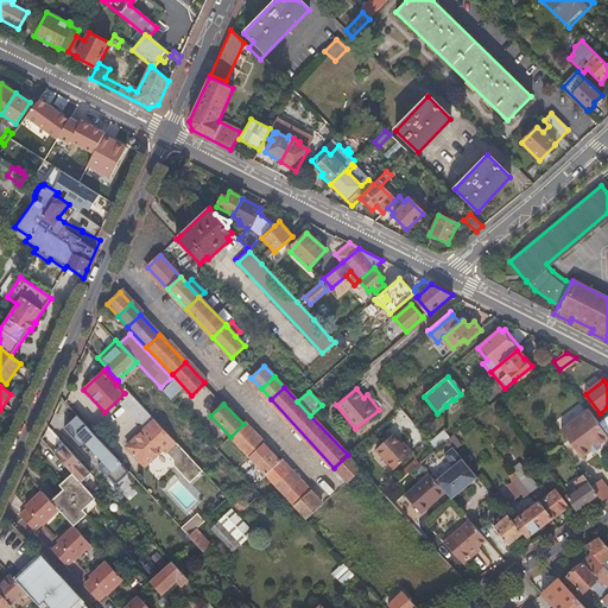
[(600,445),(607,438),(607,436),(597,423),(599,423),(589,409),(562,430),(582,458),(591,450),(594,453),(601,448),(600,445)]
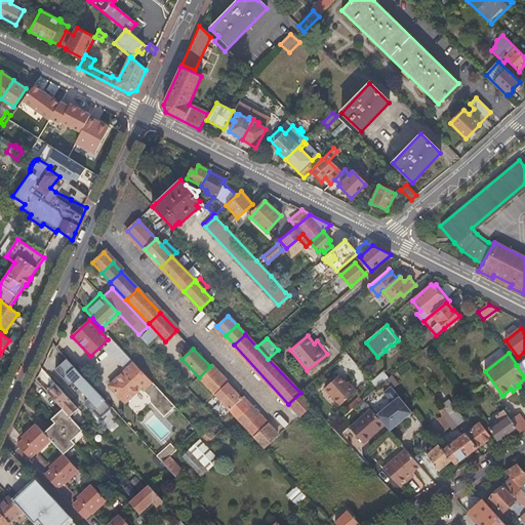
[(105,413),(111,407),(66,359),(54,369),(64,378),(64,377),(70,384),(72,381),(87,398),(84,401),(99,418),(105,413)]
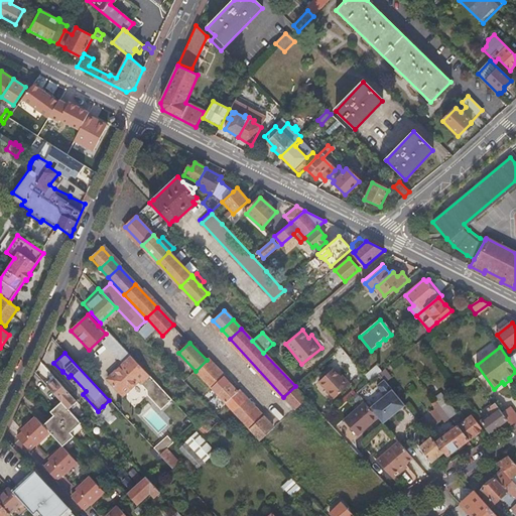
[(171,399),(161,389),(131,357),(108,379),(123,396),(138,382),(147,391),(147,395),(161,409),(171,399)]
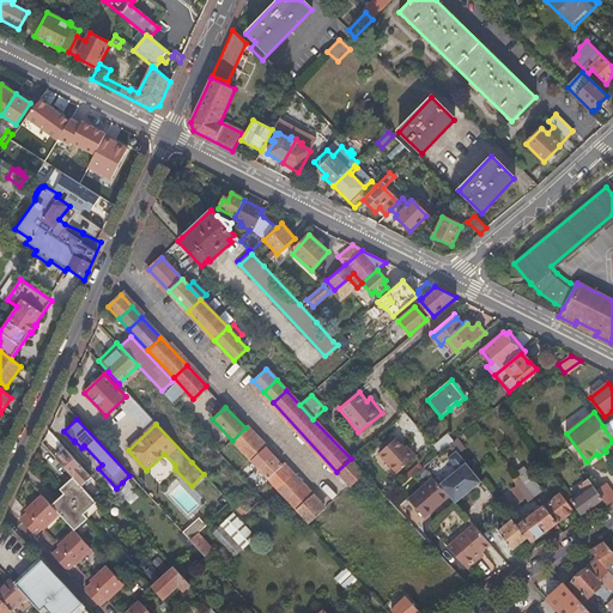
[(200,432),(217,450),(222,445),(205,428),(200,432)]
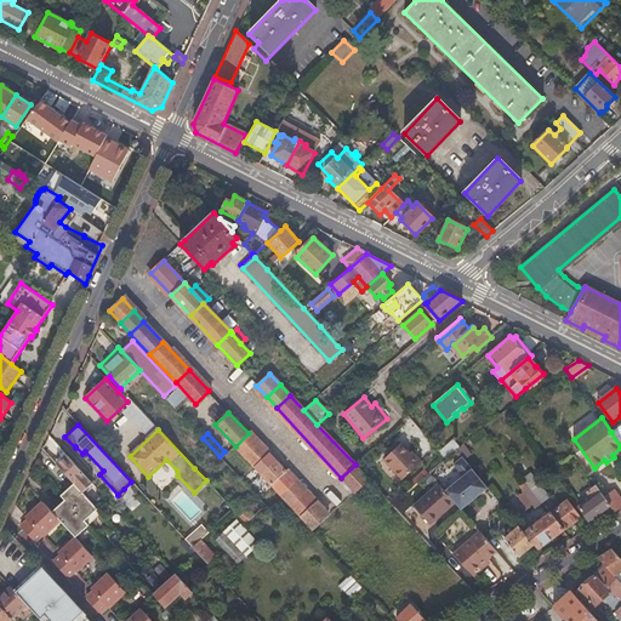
[(255,467),(268,454),(249,433),(235,446),(255,467)]
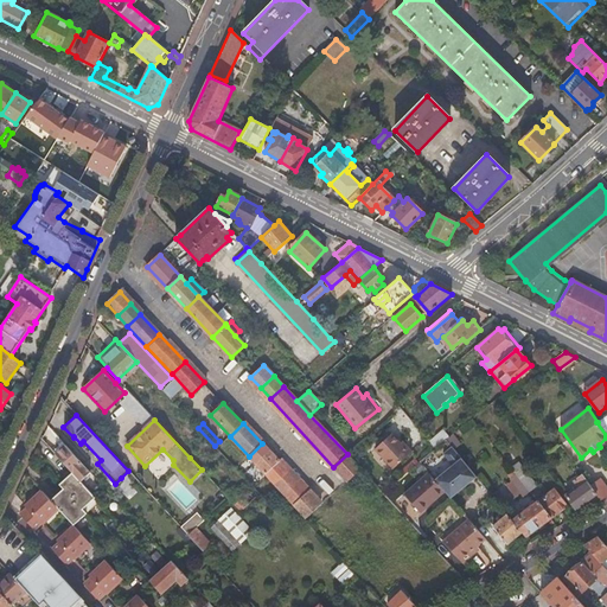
[(434,447),(448,436),(443,429),(429,441),(434,447)]
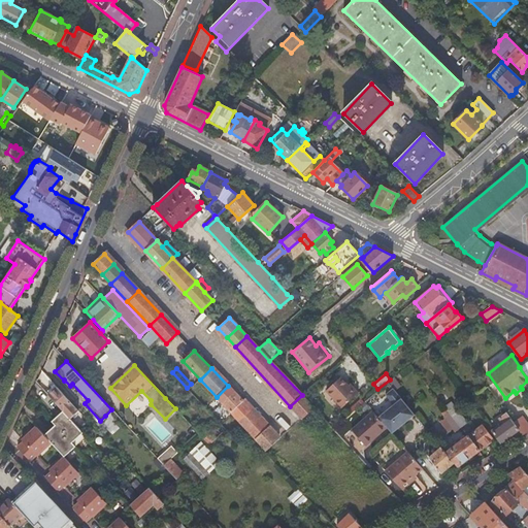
[(337,411),(353,397),(348,391),(345,393),(333,380),(319,392),(337,411)]
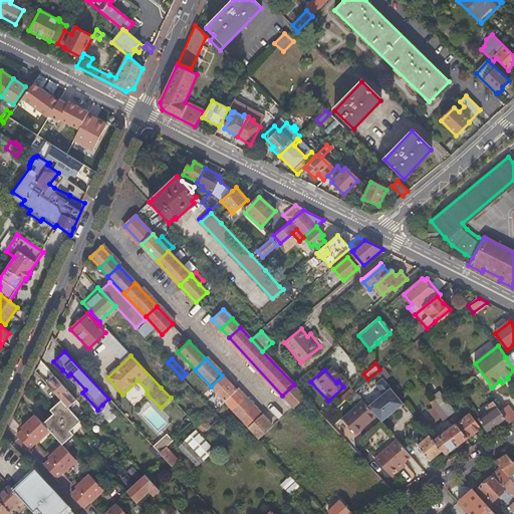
[(52,374),(44,382),(61,401),(70,411),(78,403),(67,392),(52,374)]
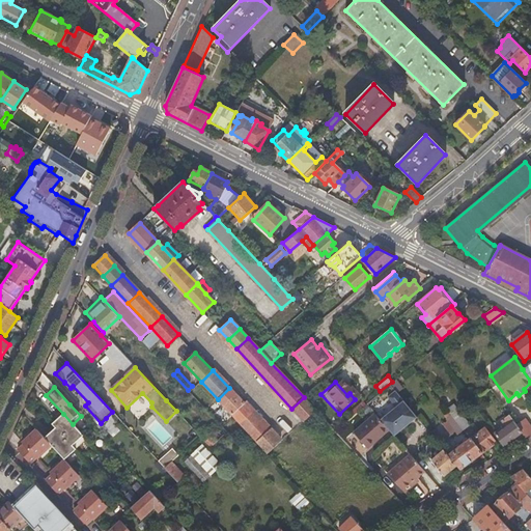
[(223,406),(235,395),(229,388),(218,399),(223,406)]
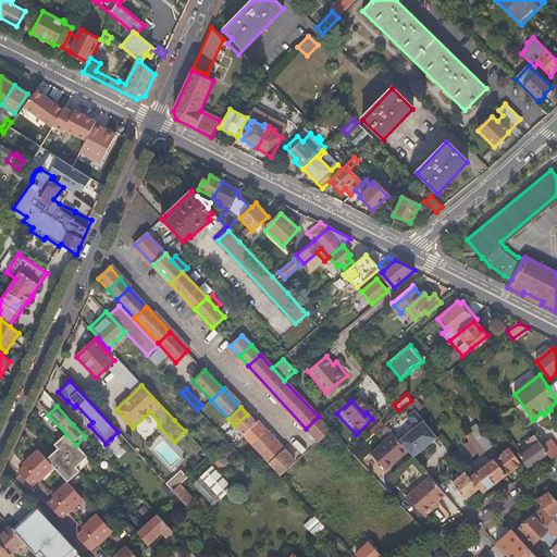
[(416,428),(399,442),(407,450),(413,457),(437,436),(415,410),(407,417),(416,428)]
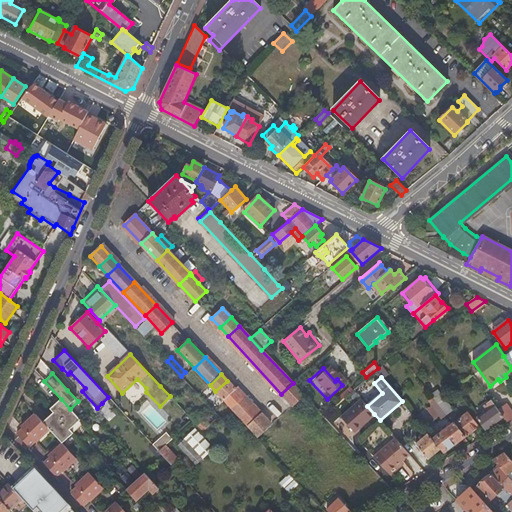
[(224,400),(235,389),(227,381),(215,391),(224,400)]
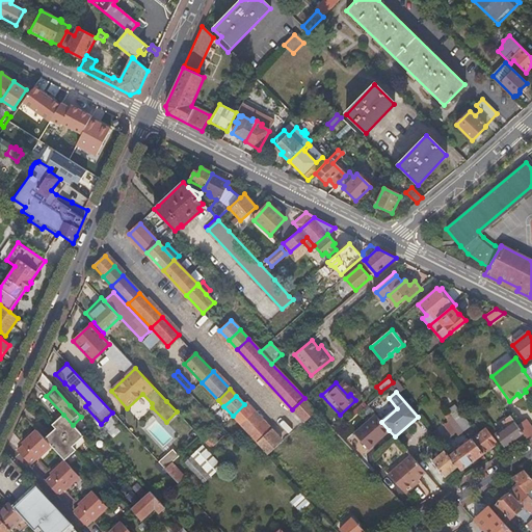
[(304,422),(317,411),(306,399),(304,398),(292,409),(304,422)]
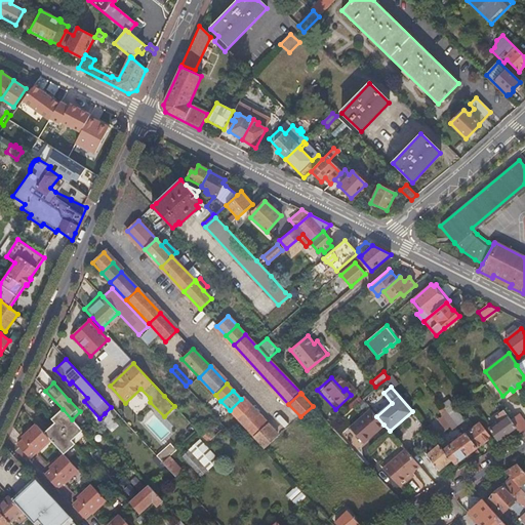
[(249,408),(241,399),(230,410),(238,418),(249,408)]
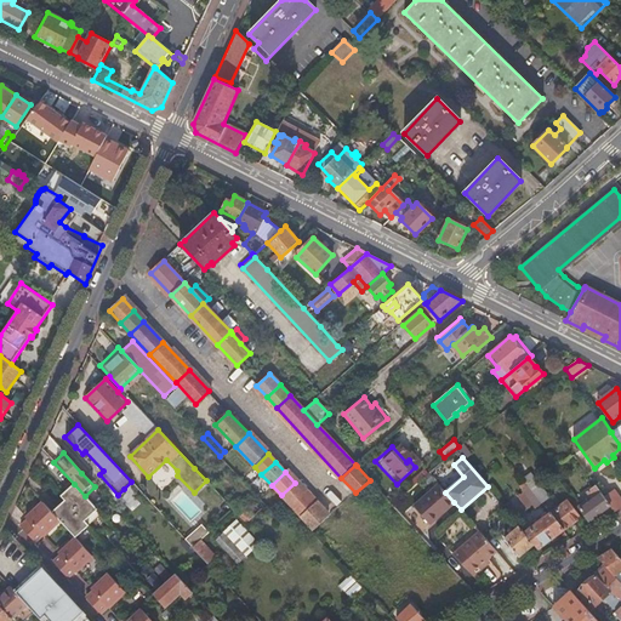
[(530,473),(523,479),(528,485),(535,495),(542,489),(530,473)]
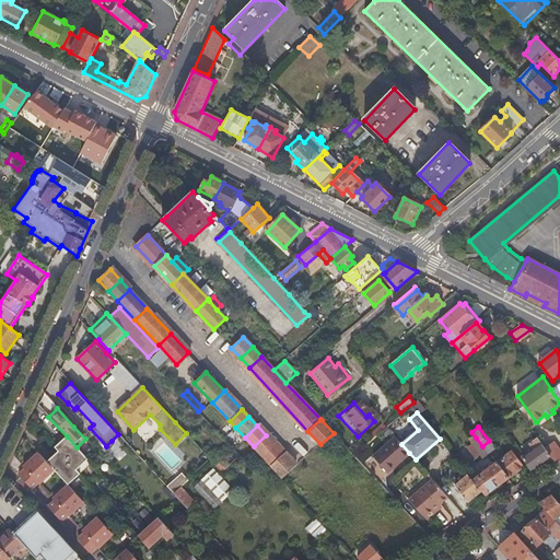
[(364,439),(368,442),(381,431),(377,428),(364,439)]
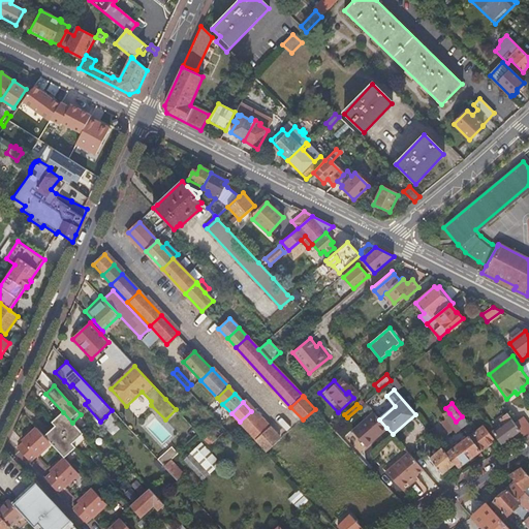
[(259,419),(251,411),(240,422),(247,431),(259,419)]
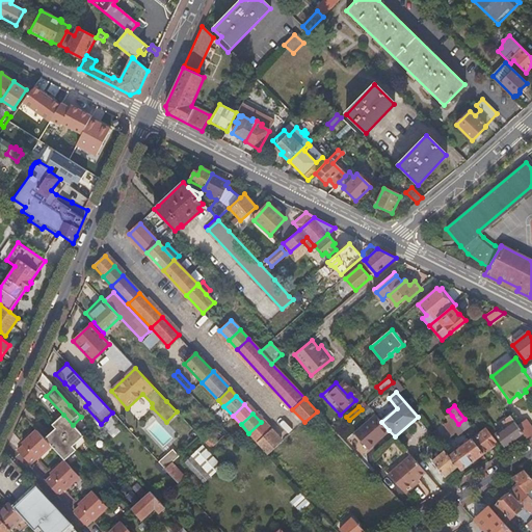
[(73,425),(63,415),(51,425),(57,430),(46,441),(50,446),(63,460),(67,463),(78,453),(75,449),(85,439),(73,425)]
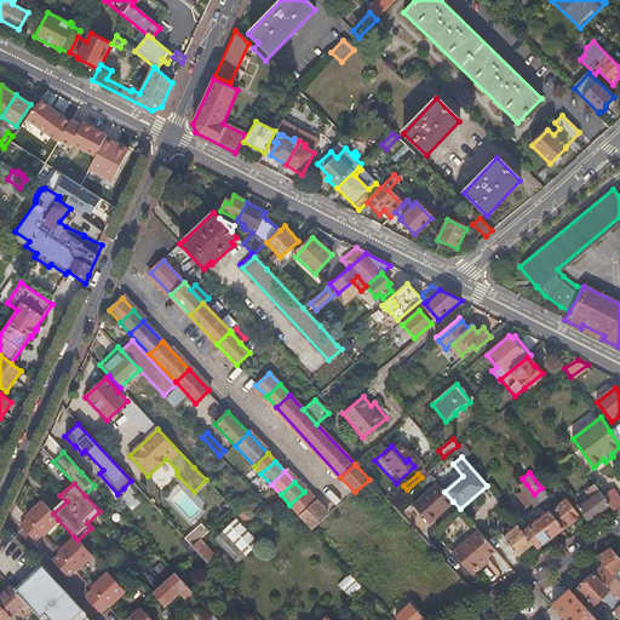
[(446,509),(453,501),(445,492),(437,483),(413,504),(429,523),(438,514),(437,512),(445,507),(446,509)]
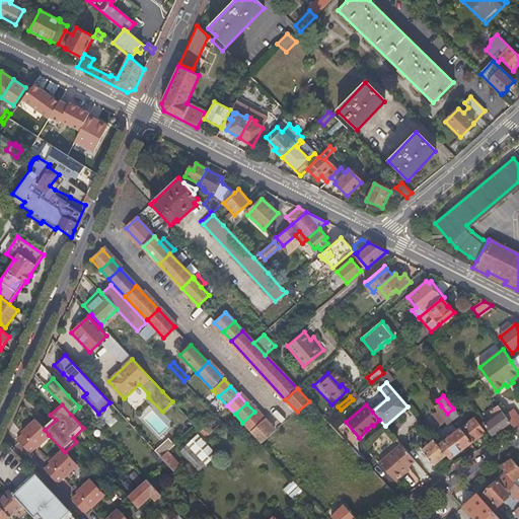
[(447,414),(441,405),(437,410),(448,424),(453,421),(447,414)]
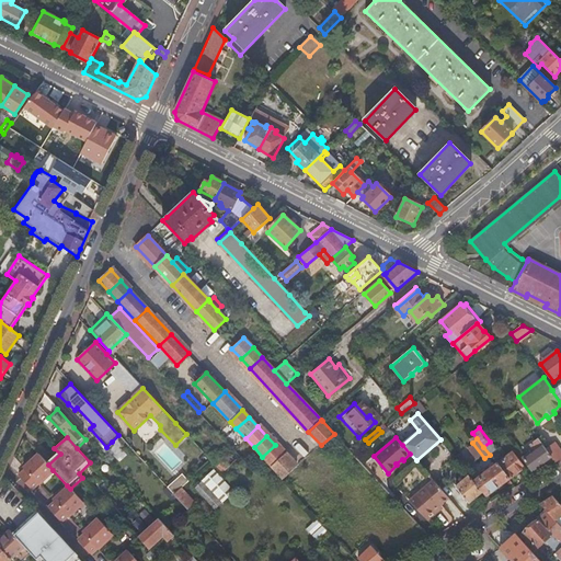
[(523,460),(535,476),(538,473),(535,469),(552,457),(547,448),(546,448),(538,438),(534,442),(539,449),(523,460)]
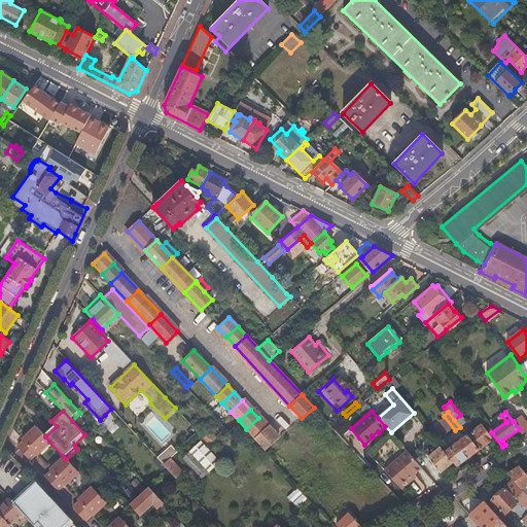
[(519,429),(523,434),(526,430),(526,423),(521,415),(514,421),(519,429)]
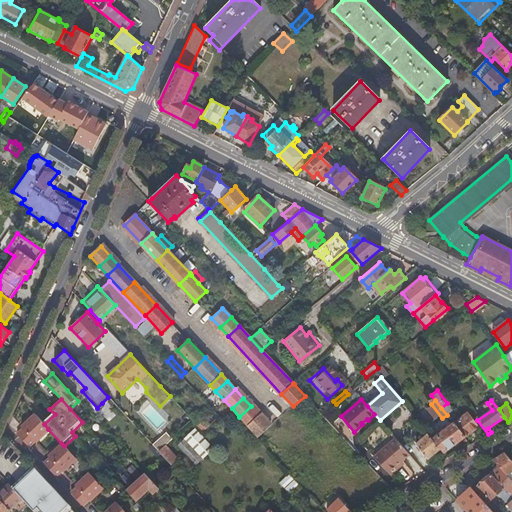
[(259,415),(251,406),(239,417),(247,425),(259,415)]
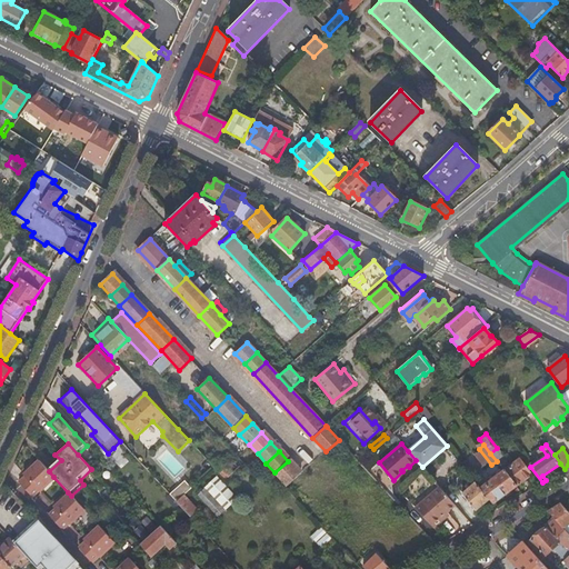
[(221,471),(228,478),(243,463),(237,456),(221,471)]
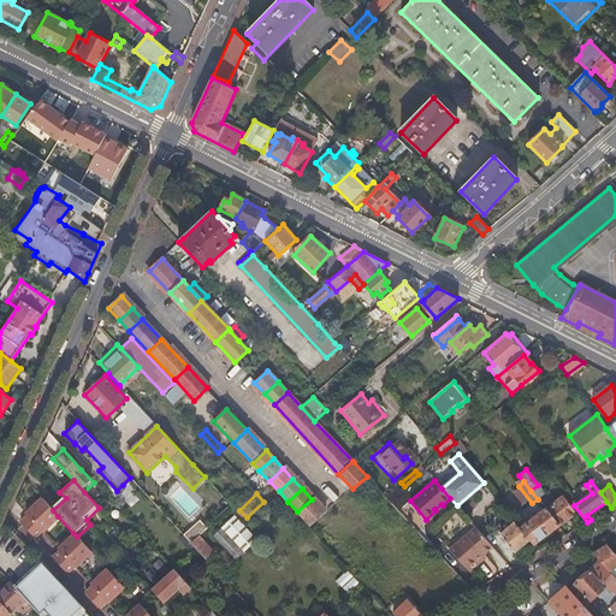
[(546,510),(558,526),(575,514),(563,497),(546,510)]
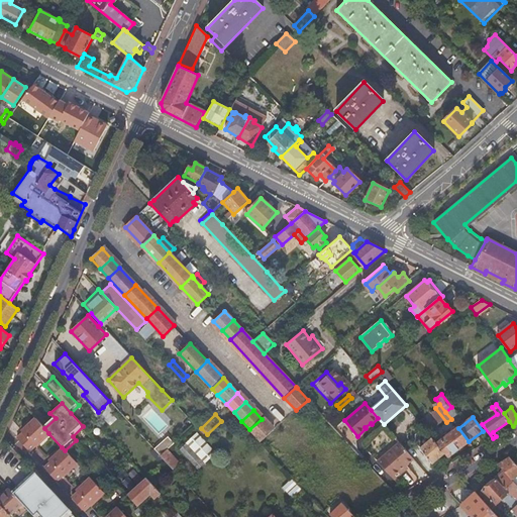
[(44,428),(34,418),(30,423),(28,424),(42,439),(48,433),(44,428)]
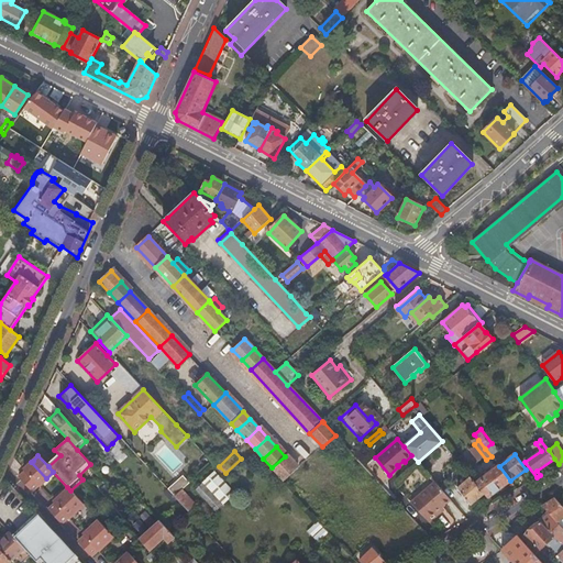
[(296,468),(285,456),(272,467),(284,481),(296,468)]
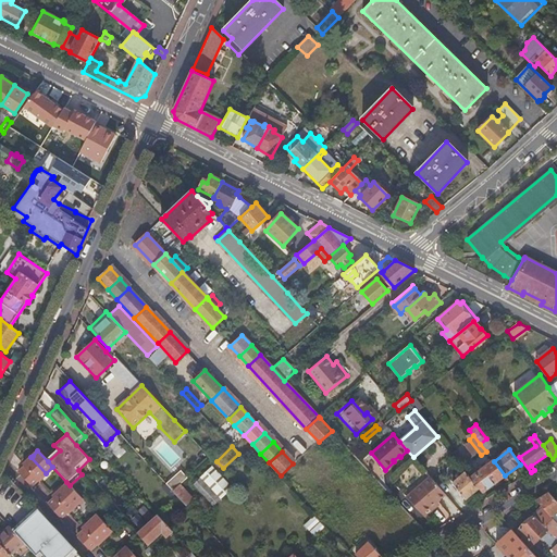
[(29,458),(24,463),(39,479),(46,473),(31,457),(29,458)]
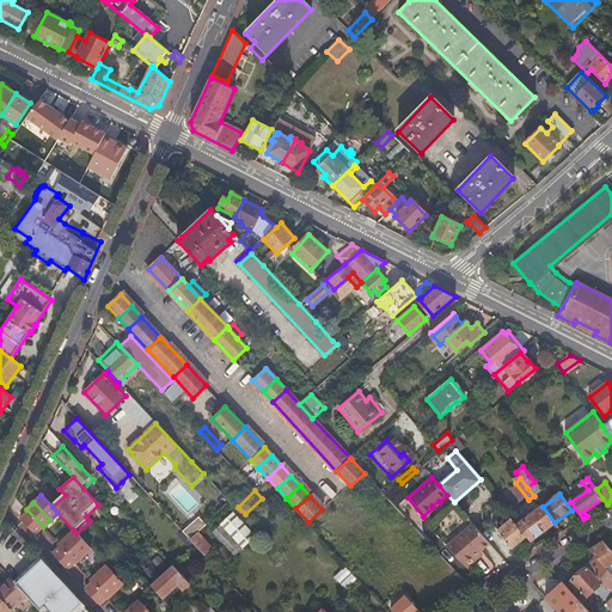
[(512,548),(527,537),(518,525),(501,506),(490,514),(491,515),(490,522),(490,524),(512,548)]
